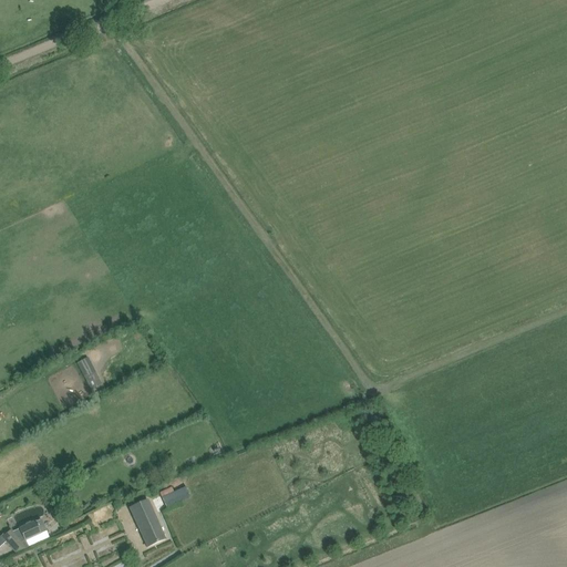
[(102,384),(89,359),(78,364),(91,390),(102,384)]
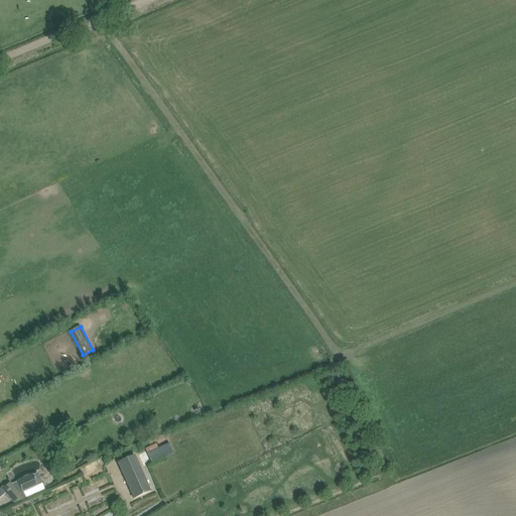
[(115,414),(123,417),(125,409),(118,407),(115,414)]
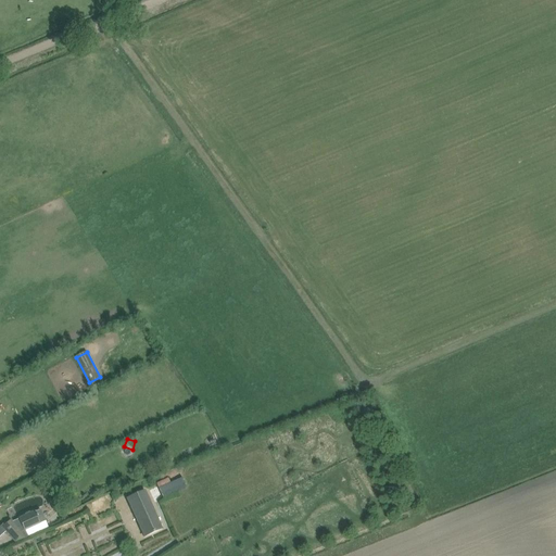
[(90,469),(87,460),(76,465),(80,474),(90,469)]
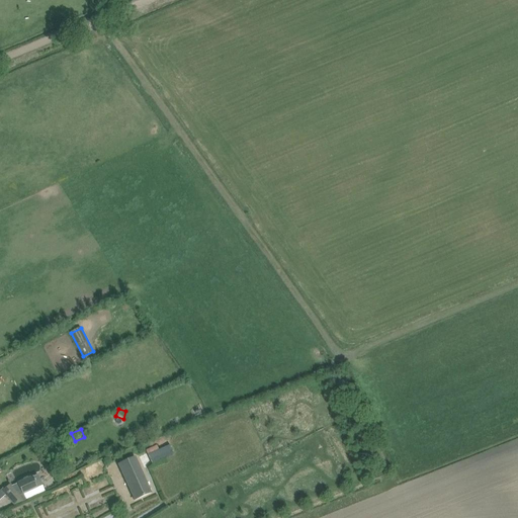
[(151,439),(153,444),(164,441),(162,436),(151,439)]
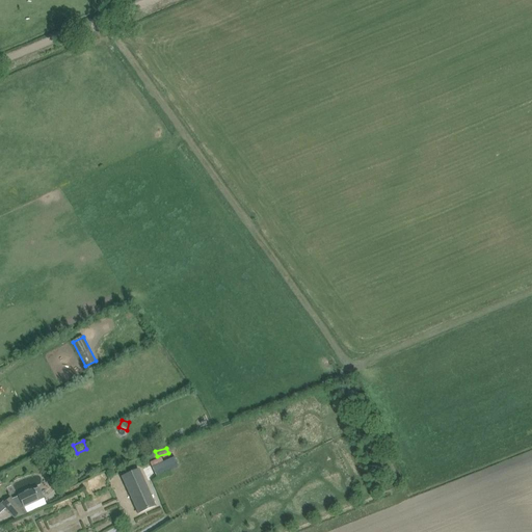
[(157,458),(155,453),(145,457),(150,467),(153,466),(151,461),(153,461),(152,460),(157,458)]
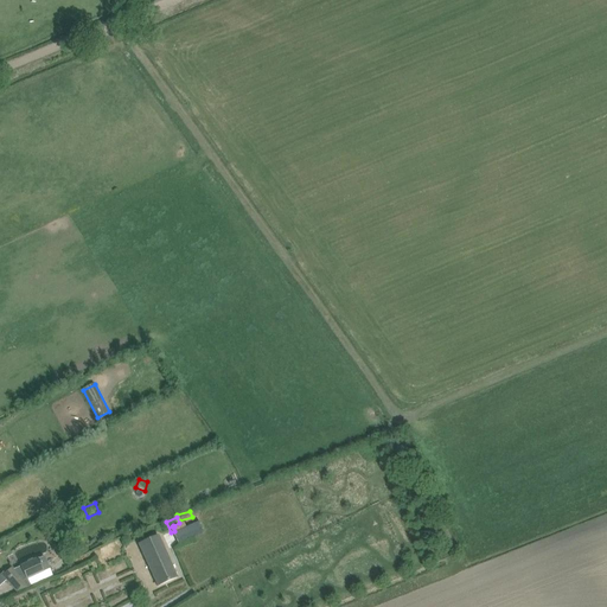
[(178,577),(158,535),(138,544),(158,587),(178,577)]
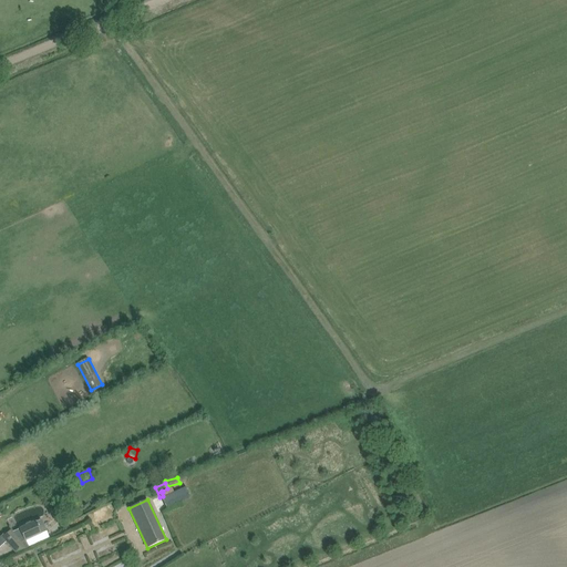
[(16,553),(27,548),(29,547),(26,543),(41,536),(41,534),(47,532),(41,519),(12,533),(10,531),(0,538),(0,547),(7,542),(16,553)]
